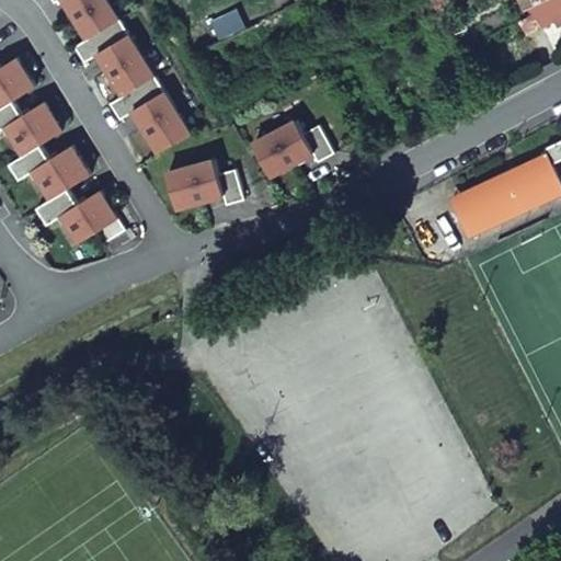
[(162,145),(186,129),(103,0),(46,0),(50,6),(59,0),(86,42),(77,48),(83,59),(99,49),(129,98),(116,106),(123,116),(138,106),(162,145)]
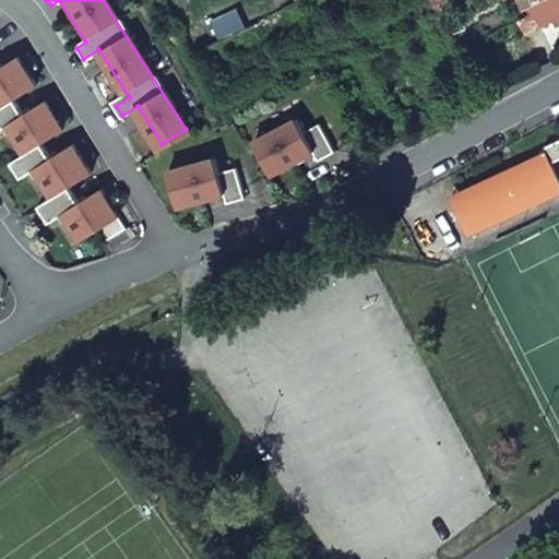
[(448,10),(442,0),(424,0),(432,16),(448,10)]
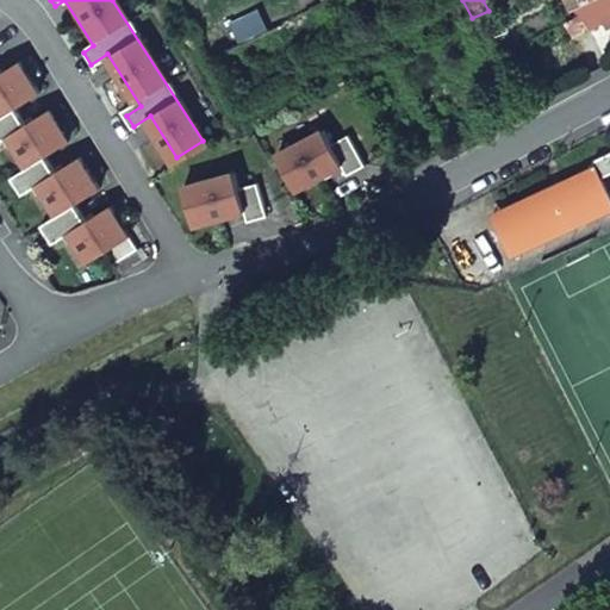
[(609,0),(571,0),(578,13),(570,19),(577,35),(607,19),(609,25),(609,0)]
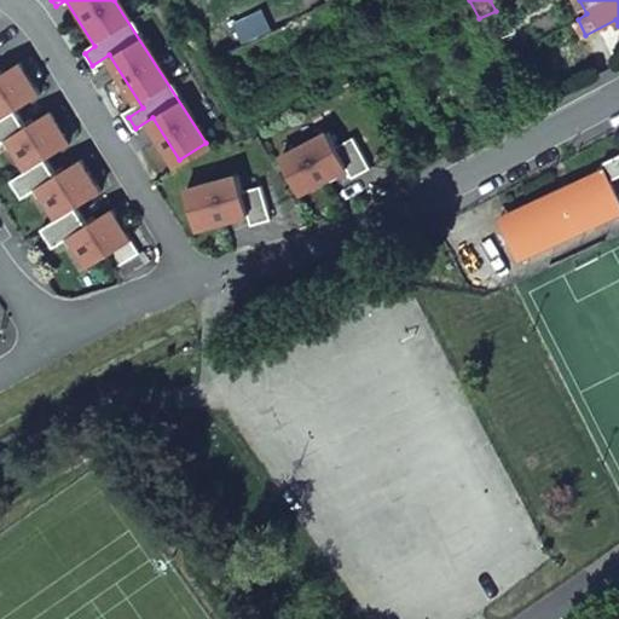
[(0,148),(9,142),(29,174),(16,184),(23,195),(36,186),(59,225),(45,235),(52,247),(70,236),(88,264),(105,254),(114,267),(134,254),(108,212),(86,226),(75,208),(100,192),(79,160),(51,177),(42,161),(69,144),(47,111),(23,126),(16,115),(41,98),(17,59),(0,69),(0,148)]
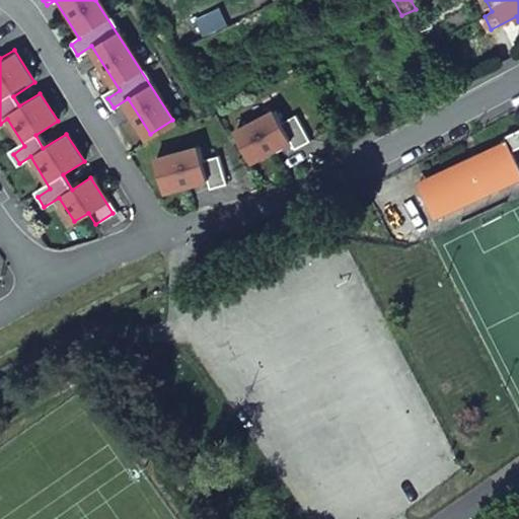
[(275,114),(238,133),(254,163),(293,143),(298,152),(312,144),(295,113),(279,122),(275,114)]
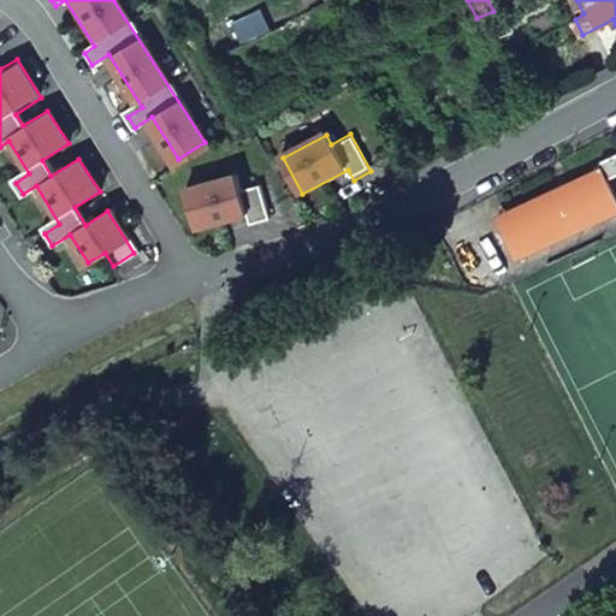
[(574,236),(615,219),(615,209),(609,188),(615,184),(615,161),(504,208),(523,255),(574,236)]
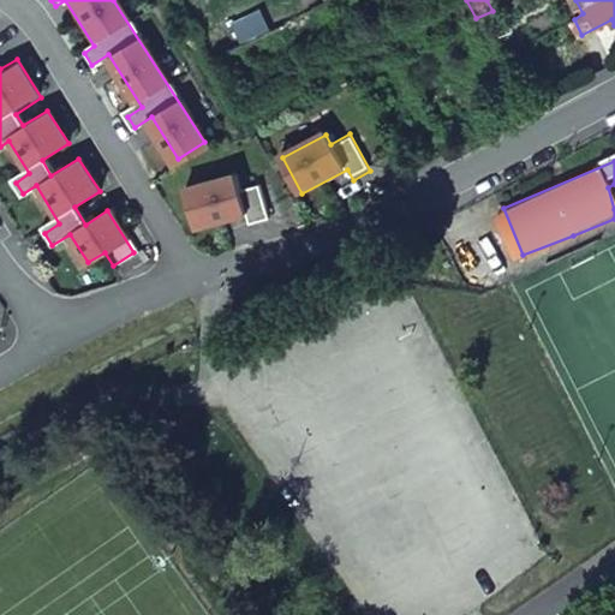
[(237,175),(186,187),(196,227),(248,214),(251,227),(268,222),(260,190),(242,195),(237,175)]
